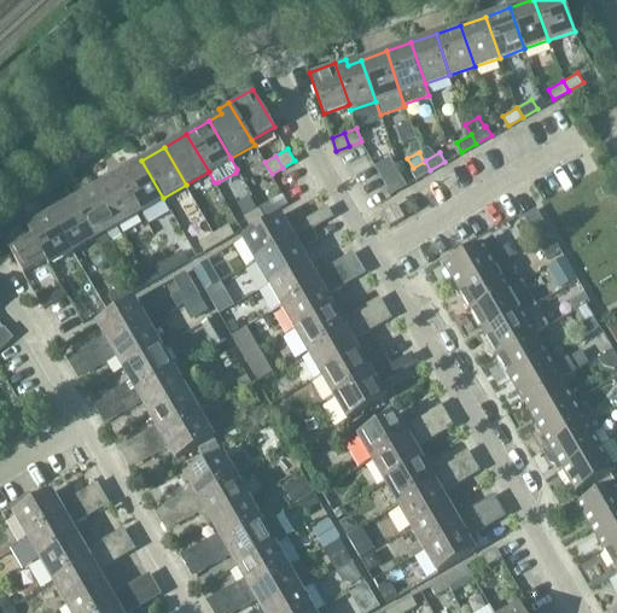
[(163,198),(141,161),(118,174),(140,211),(163,198)]
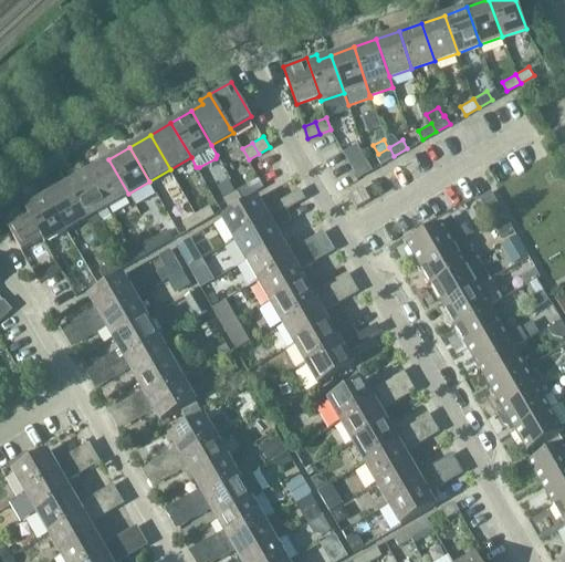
[(394,156),(389,147),(388,148),(378,154),(376,155),(380,164),(394,156)]
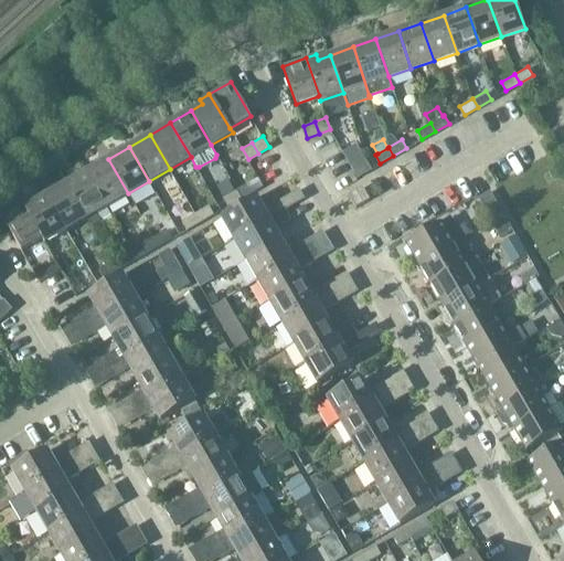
[(128,193),(108,159),(87,171),(107,205),(128,193)]
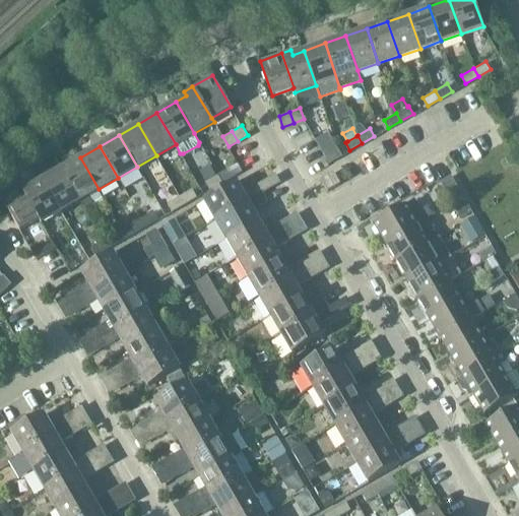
[(61,168),(80,200),(84,207),(92,203),(87,195),(99,189),(80,157),(61,168)]
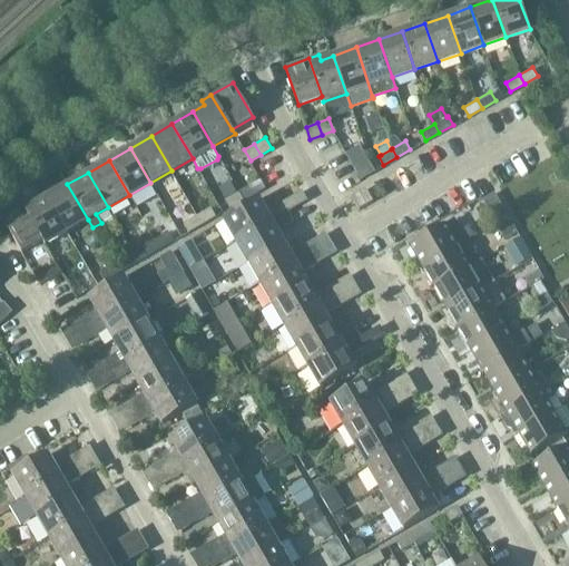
[(260,178),(238,191),(244,199),(264,187),(260,178)]
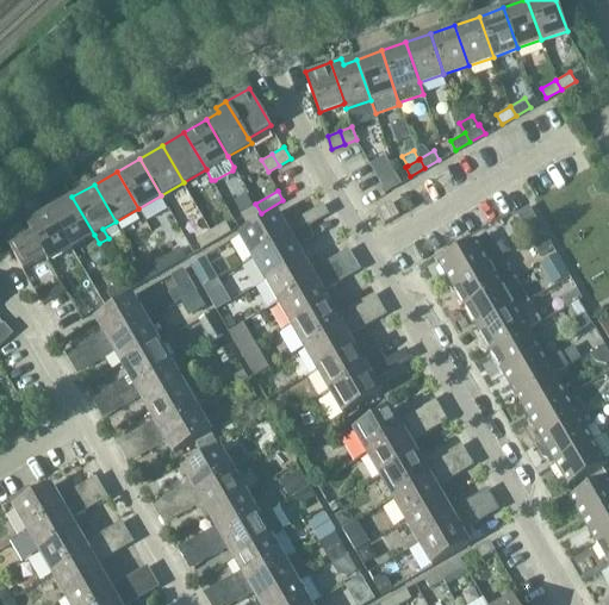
[(94,235),(72,197),(50,210),(72,247),(94,235)]
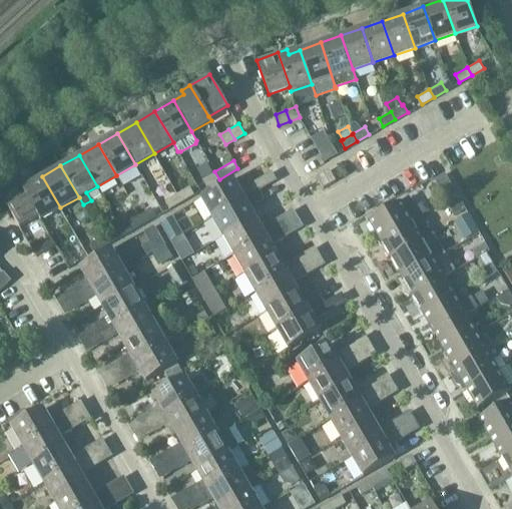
[(336,179),(329,168),(316,175),(323,187),(336,179)]
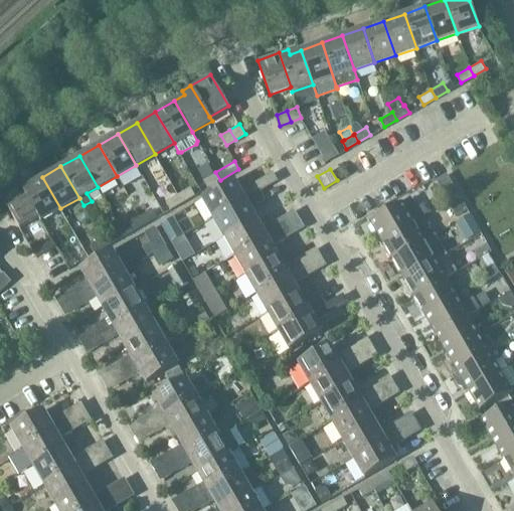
[(203,179),(207,187),(220,180),(215,172),(203,179)]
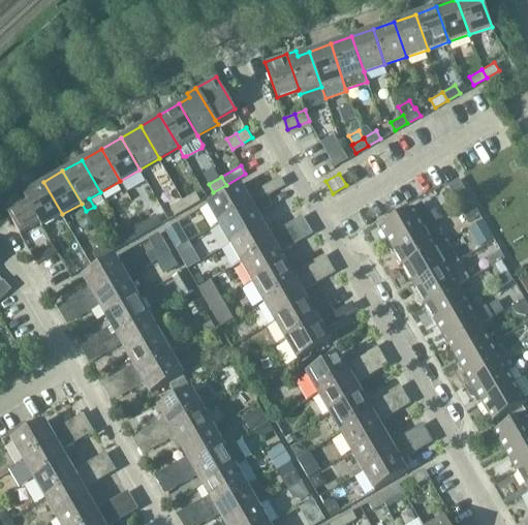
[(470,198),(458,177),(446,184),(459,206),(470,198)]
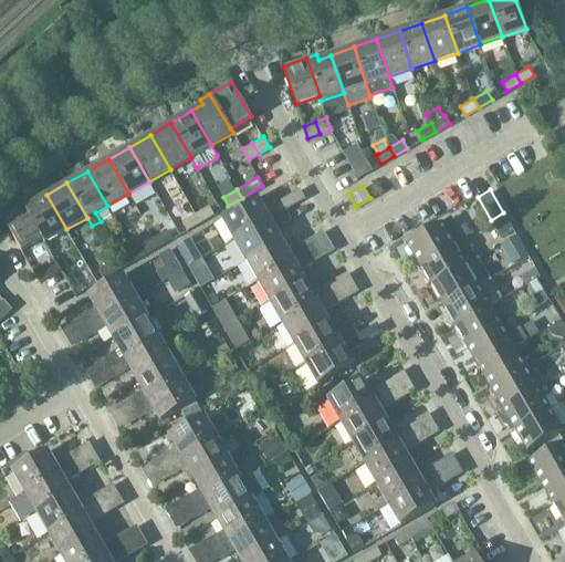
[(42,237),(42,238),(44,242),(66,229),(46,195),(34,201),(32,197),(23,203),(42,237)]
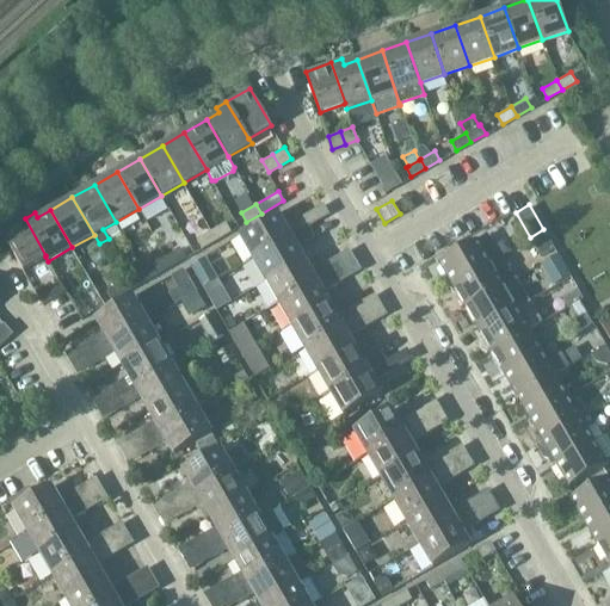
[(291,235),(297,232),(308,224),(302,215),(285,224),(278,211),(239,234),(252,258),(291,235)]
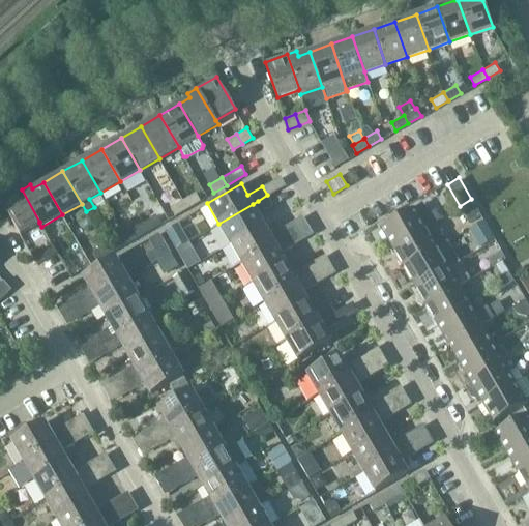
[(22,190),(1,201),(20,234),(39,223),(39,222),(22,190)]
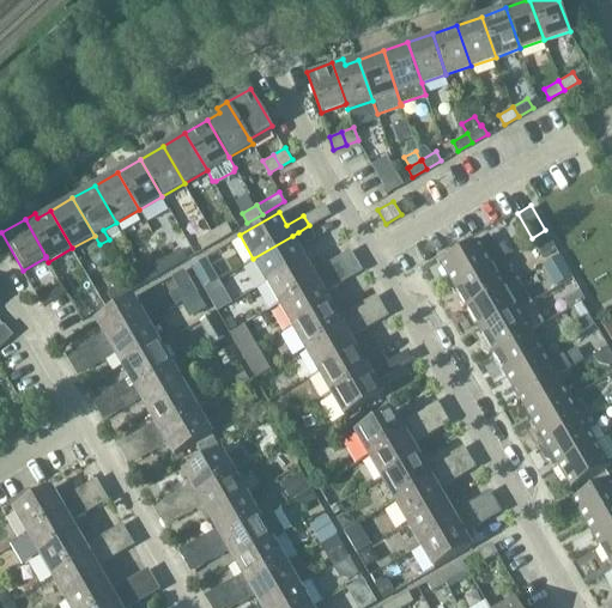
[(211,230),(217,239),(231,231),(226,222),(211,230)]
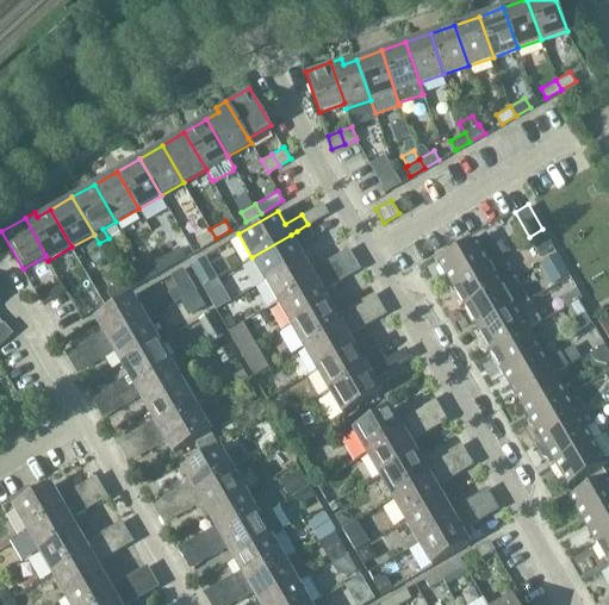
[(297,231),(303,241),(314,235),(308,224),(297,231)]
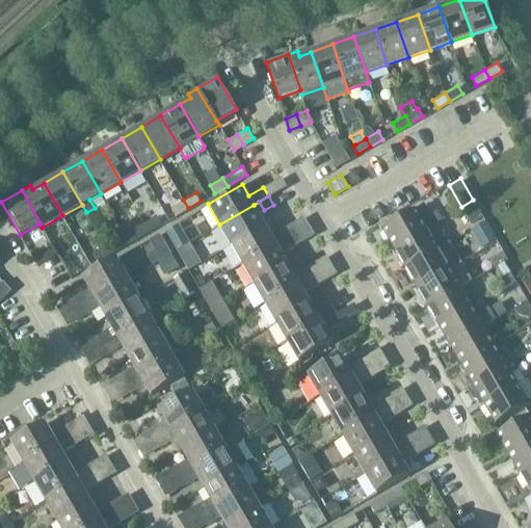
[(188,208),(183,200),(170,207),(176,215),(188,208)]
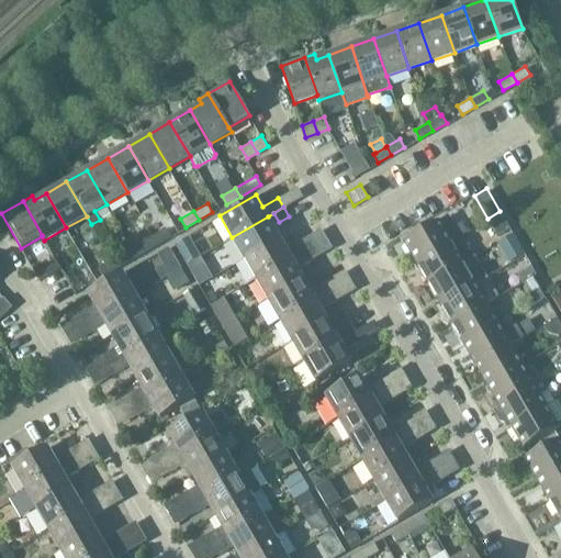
[(501,212),(489,220),(495,231),(507,224),(501,212)]
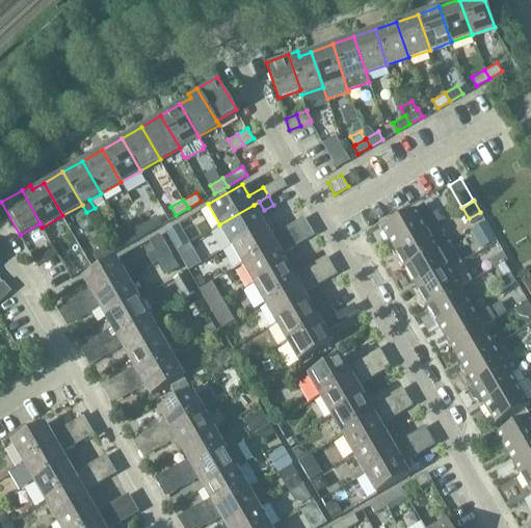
[(435,222),(424,203),(381,227),(393,246),(435,222)]
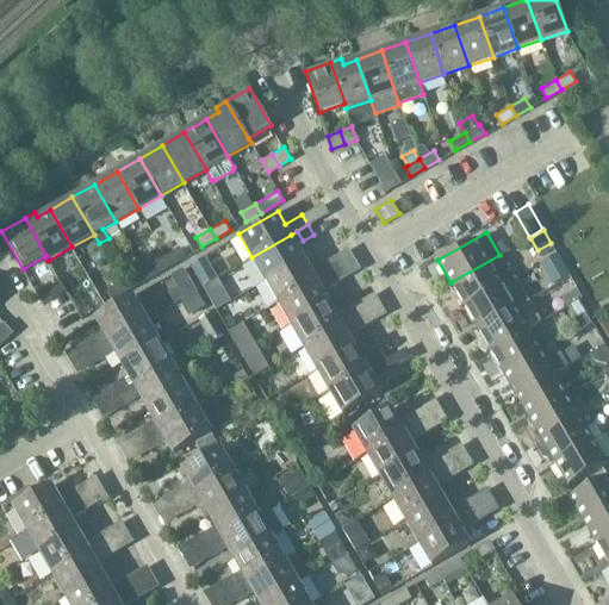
[(265,279),(304,256),(291,235),(252,257),(265,279)]
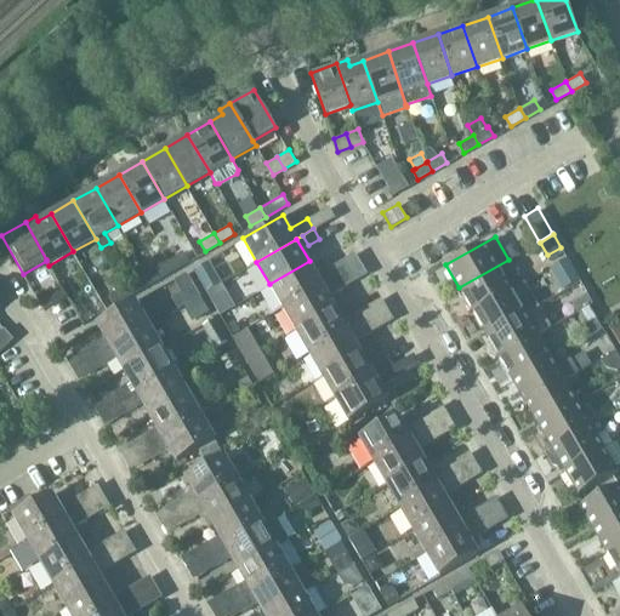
[(169,260),(174,269),(188,261),(183,251),(169,260)]
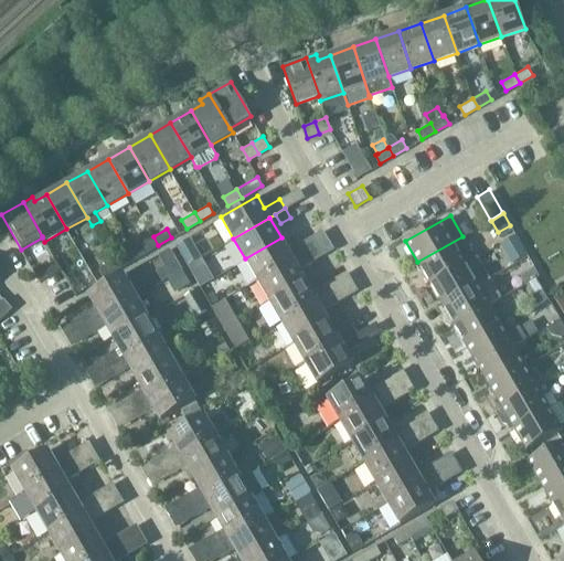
[(503,250),(519,241),(514,233),(499,242),(503,250)]
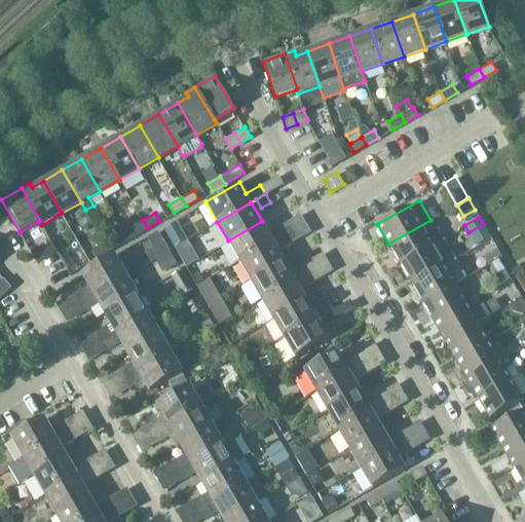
[(147,228),(143,220),(130,227),(135,235),(147,228)]
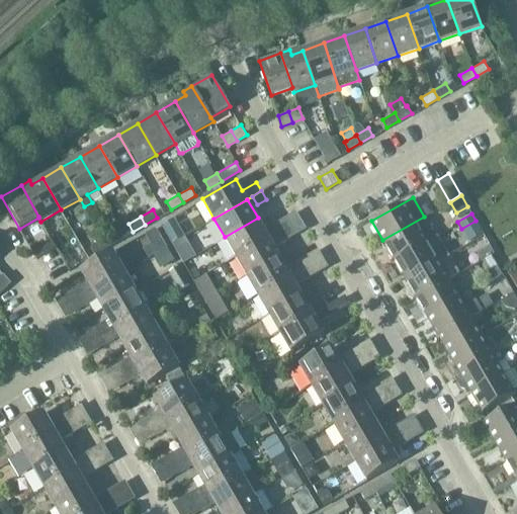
[(382,240),(394,259),(435,236),(424,217),(382,240)]
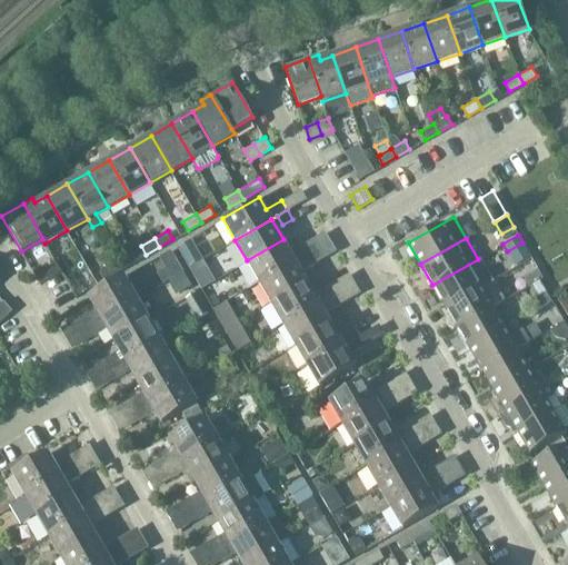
[(290,250),(284,239),(247,260),(259,281),(311,251),(306,241),(290,250)]
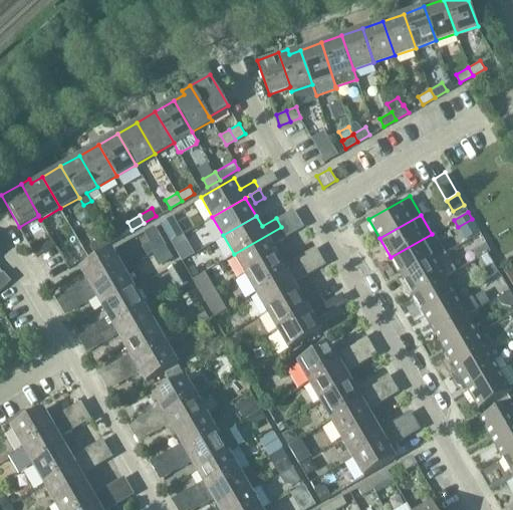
[(172,217),(161,223),(171,240),(181,234),(172,217)]
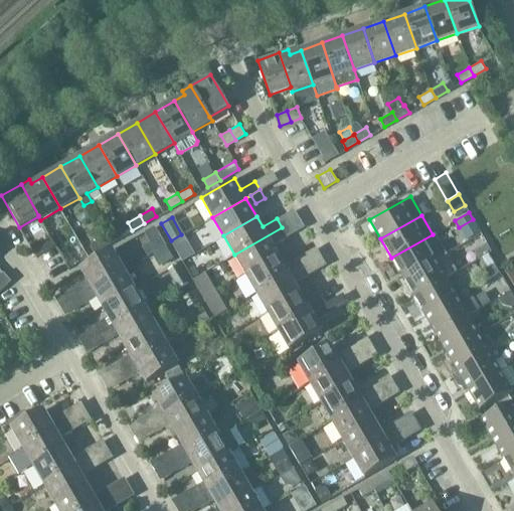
[(154,224),(143,231),(150,241),(155,250),(166,244),(154,224)]
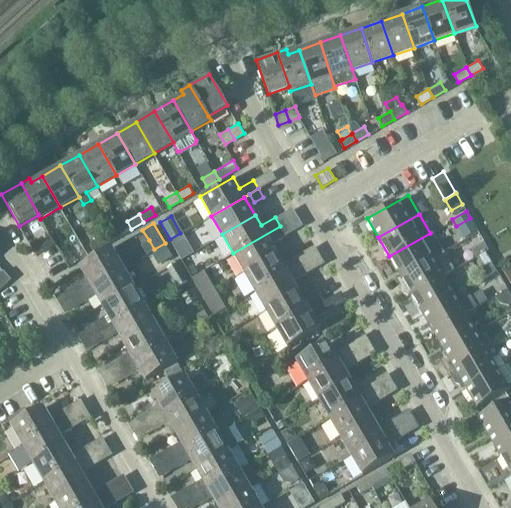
[(233,253),(244,272),(276,253),(271,243),(285,235),(280,226),(233,253)]
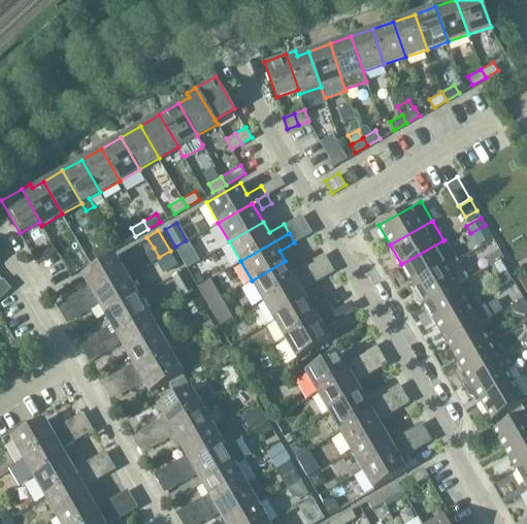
[(104,243),(109,252),(122,244),(117,236),(104,243)]
